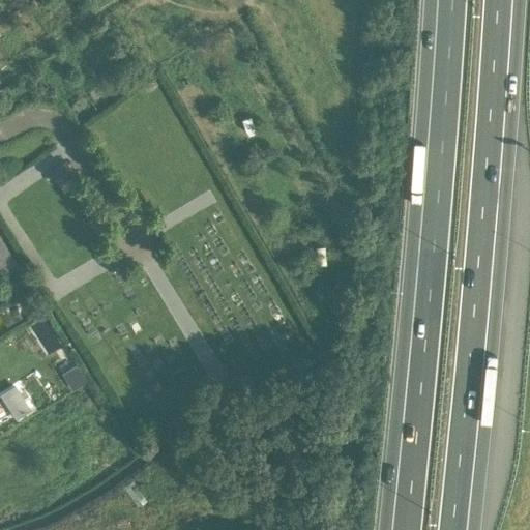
[(60,184),(71,178),(75,176),(75,175),(66,163),(51,173),(58,185),(60,184)]
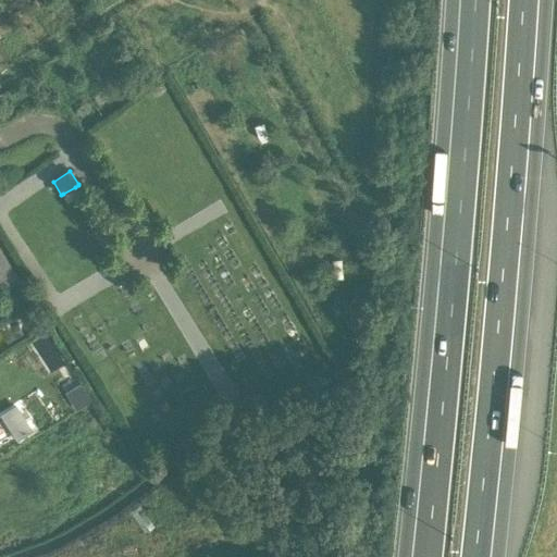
[(0,244),(0,291),(21,280),(0,244)]
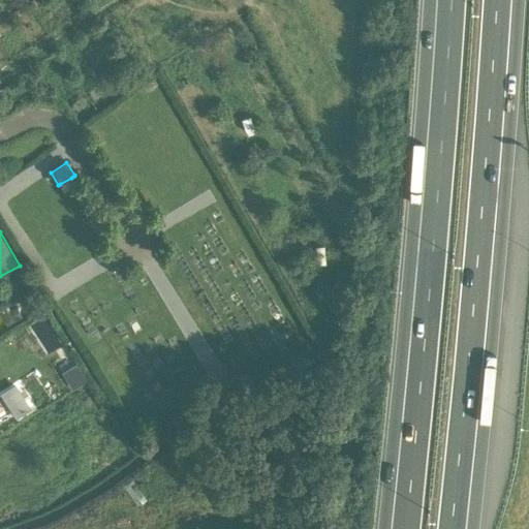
[(20,296),(31,313),(39,308),(29,290),(20,296)]
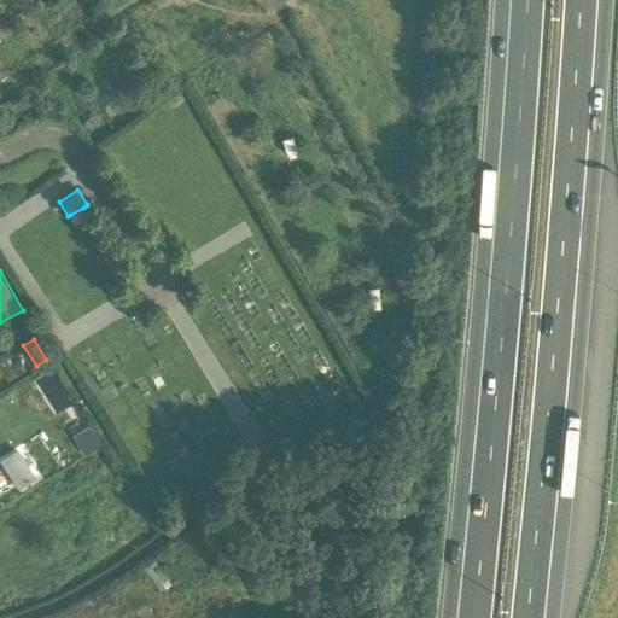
[(9,366),(15,375),(25,369),(19,359),(9,366)]
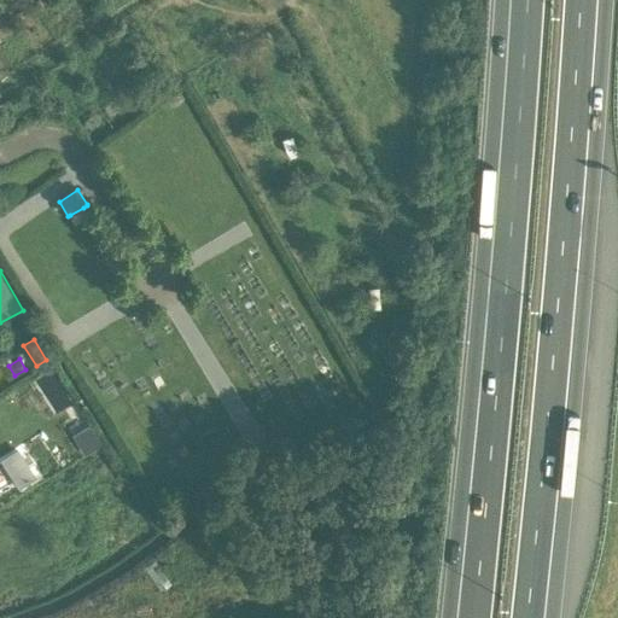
[(88,426),(73,435),(85,456),(100,447),(88,426)]
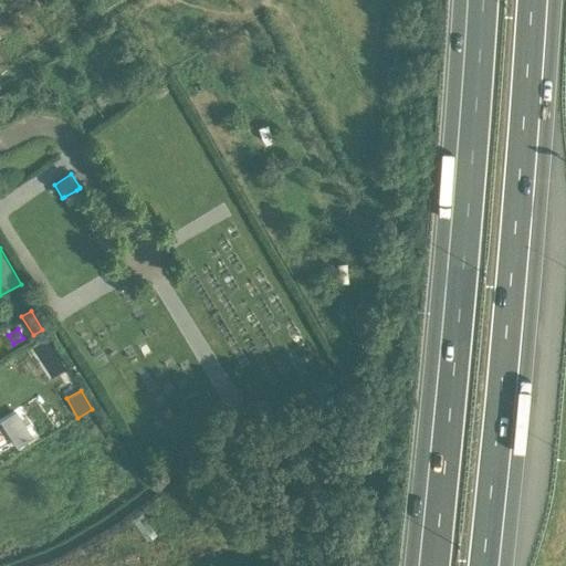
[(17,412),(0,422),(17,449),(33,438),(17,412)]
